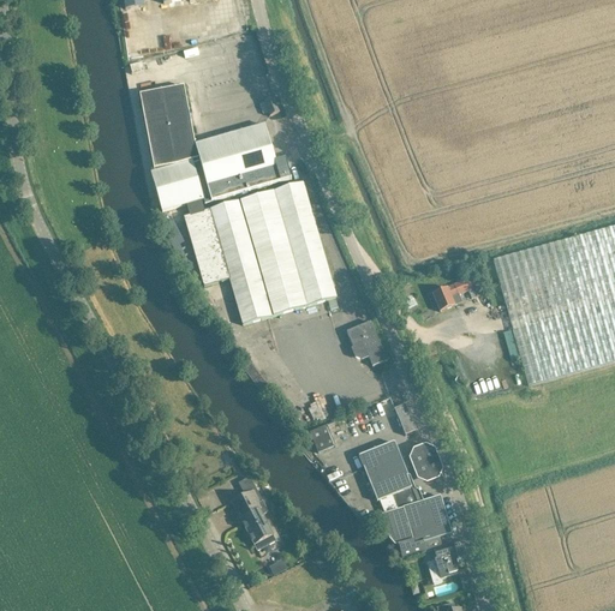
[(141,66),(154,63),(151,55),(138,58),(141,66)]
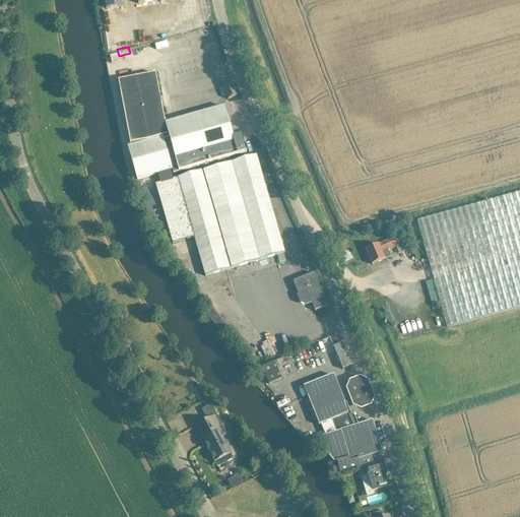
[(233,136),(223,105),(165,121),(155,71),(118,78),(131,144),(128,145),(137,178),(172,168),(173,172),(246,150),(242,133),(233,136)]
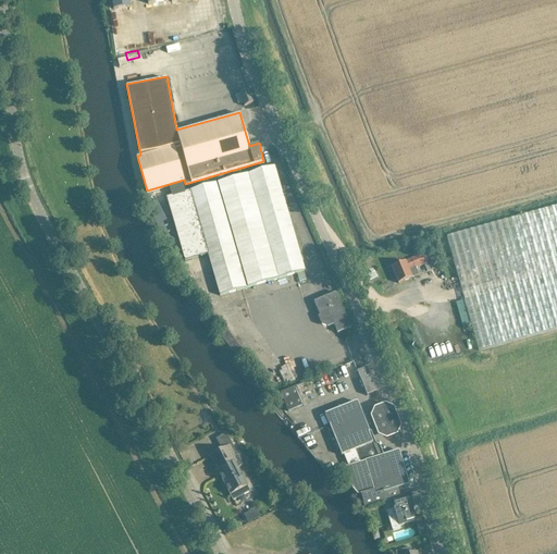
[(252,101),(247,87),(239,90),(245,103),(252,101)]
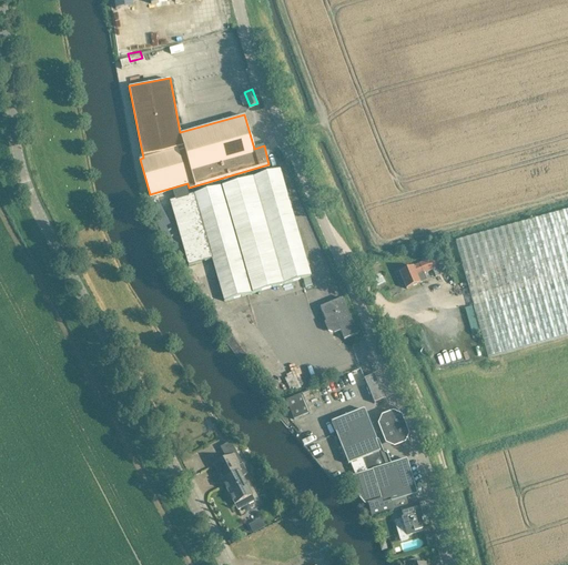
[(223,184),(254,291),(300,278),(310,274),(280,168),(223,184)]
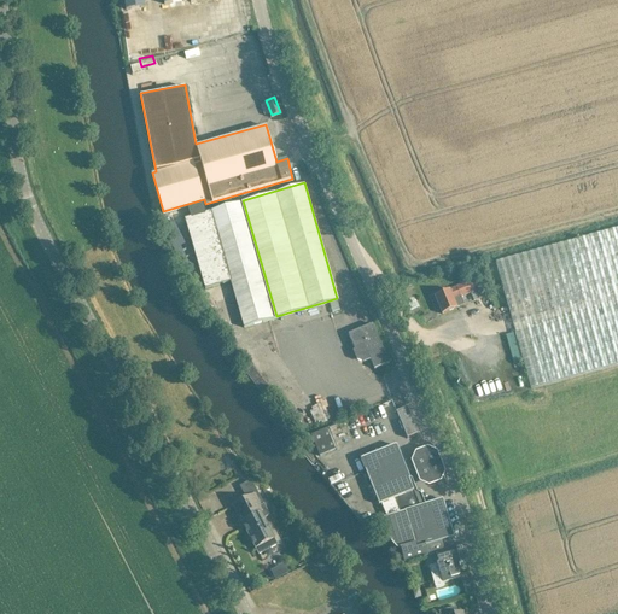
[(244,326),(277,316),(243,200),(185,216),(205,287),(231,280),(244,326)]
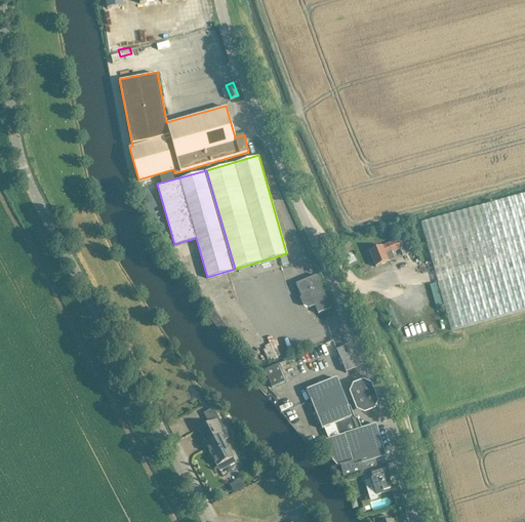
[(133,188),(136,193),(138,192),(148,187),(145,182),(133,188)]
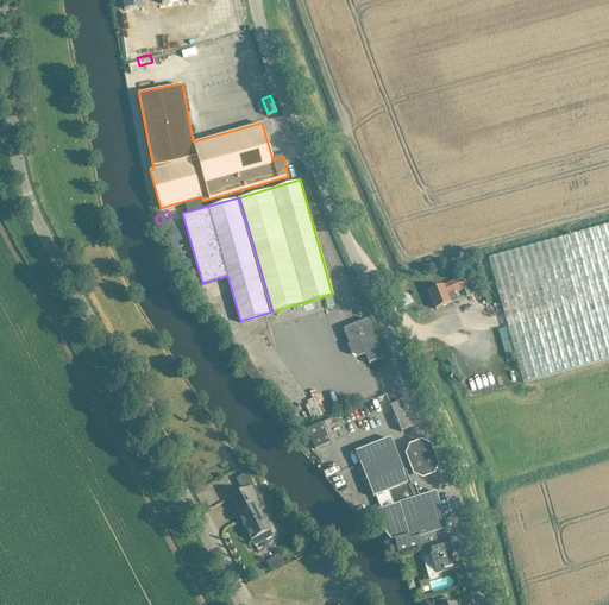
[(523,380),(608,355),(608,221),(489,254),(523,380)]
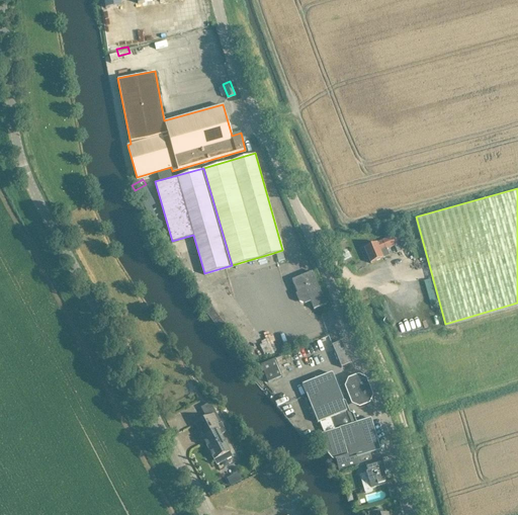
[(373,243),(364,246),(370,261),(389,254),(386,247),(394,244),(397,251),(409,246),(406,239),(403,240),(399,232),(382,239),(376,242),(376,241),(373,243)]
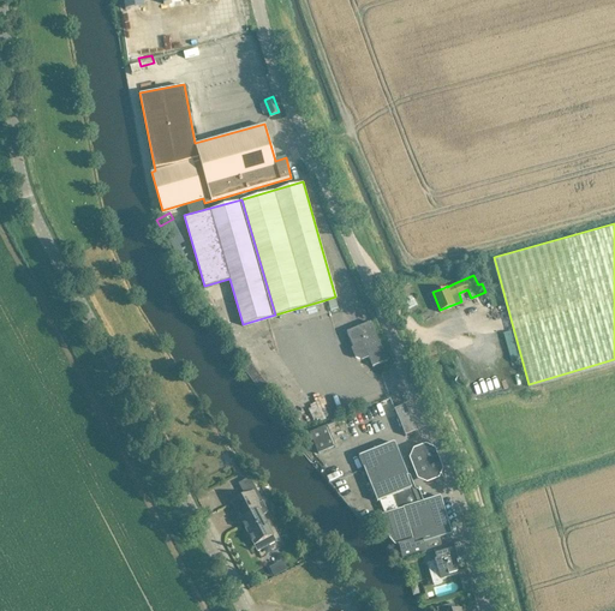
[(370,321),(359,325),(346,330),(356,353),(363,355),(368,354),(372,365),(387,359),(370,321)]
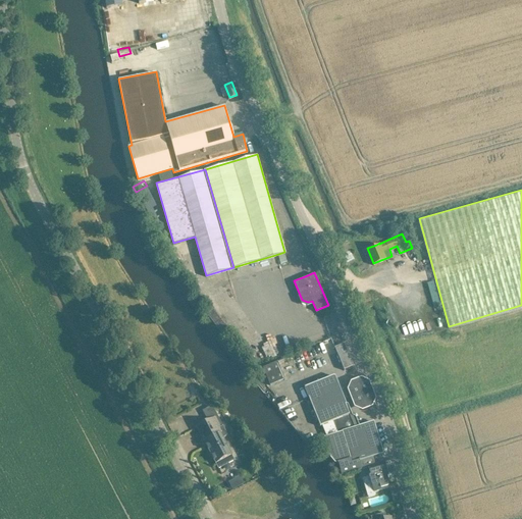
[(354,365),(346,345),(335,349),(344,368),(354,365)]
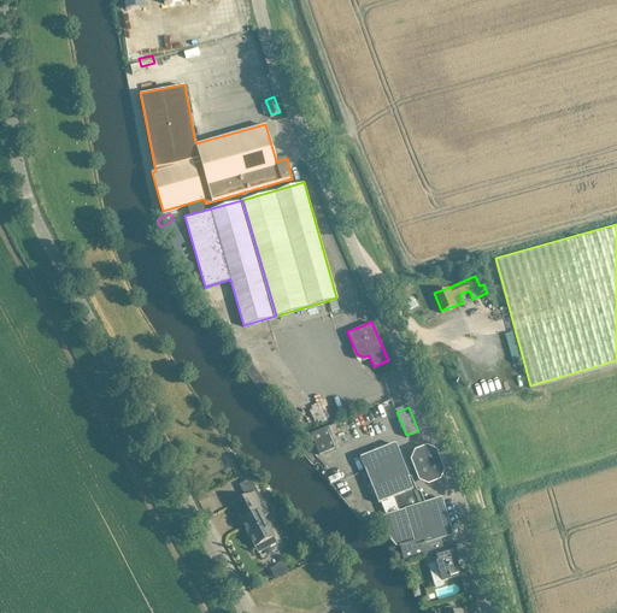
[(328,425),(311,432),(319,453),(336,446),(328,425)]
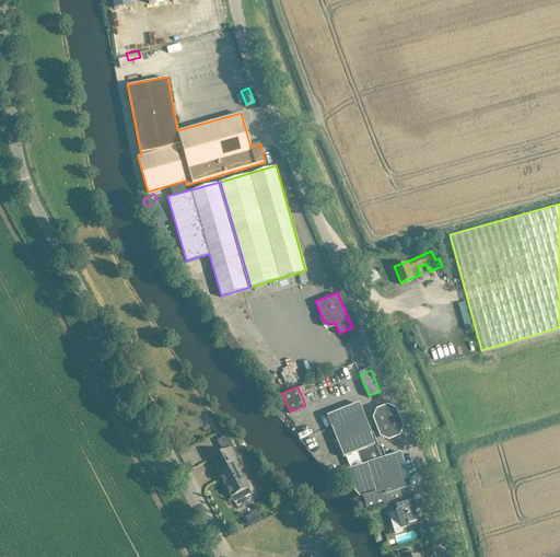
[(377,496),(385,492),(411,485),(400,451),(381,457),(358,402),(327,415),(343,456),(357,451),(362,463),(339,471),(359,496),(362,495),(375,490),(377,496)]
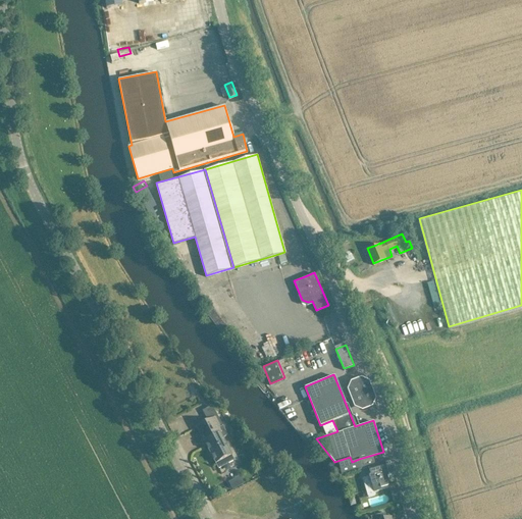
[(206,421),(197,425),(218,466),(227,462),(233,459),(226,446),(227,445),(223,436),(228,433),(223,424),(221,425),(220,424),(225,421),(221,413),(214,417),(206,421)]
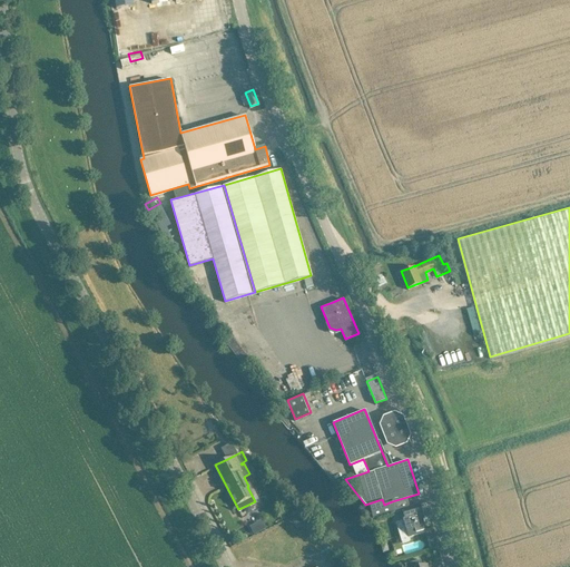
[(395,510),(392,501),(384,505),(382,499),(369,504),(373,517),(395,510)]
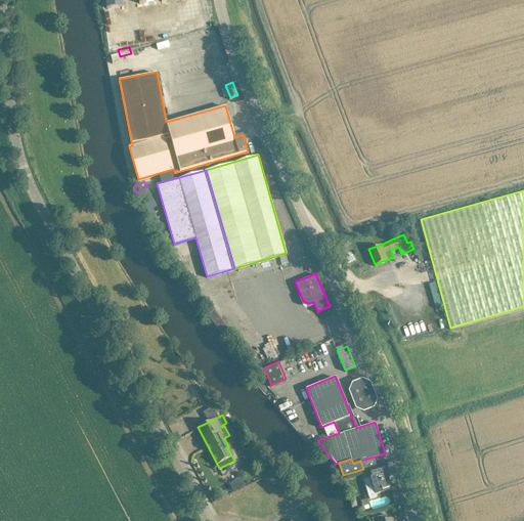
[(370,477),(364,479),(369,497),(378,495),(377,491),(380,490),(391,487),(392,491),(393,490),(389,478),(390,477),(390,476),(389,477),(387,473),(389,472),(386,462),(376,465),(369,467),(373,476),(370,477)]
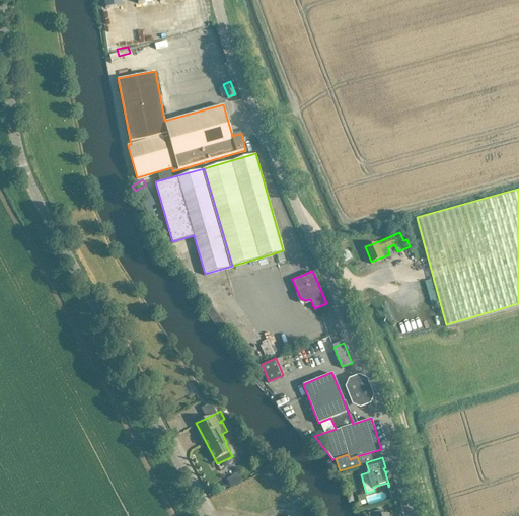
[(242,480),(238,471),(227,477),(231,486),(242,480)]
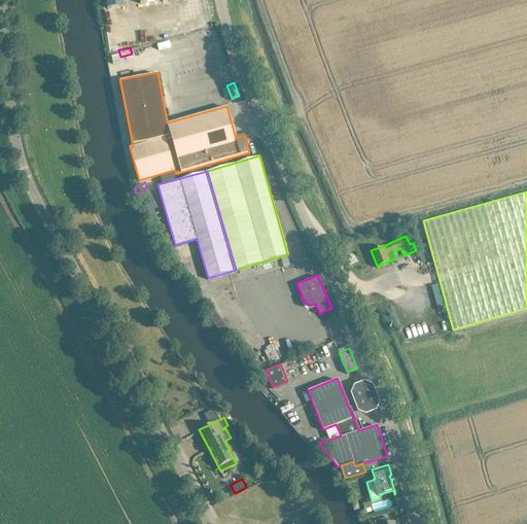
[(392,495),(380,498),(381,503),(393,499),(392,495)]
